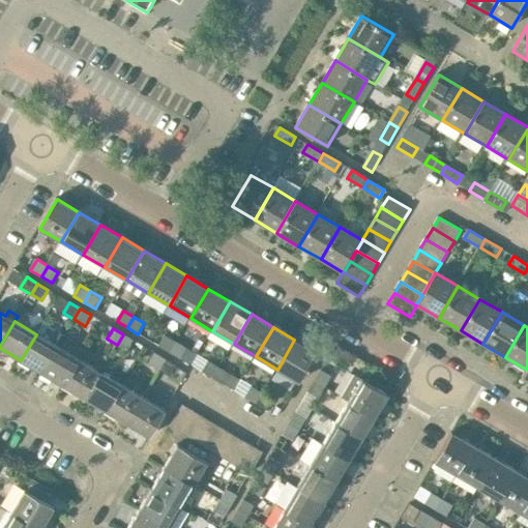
[(21,360),(42,374),(58,347),(36,334),(21,360)]
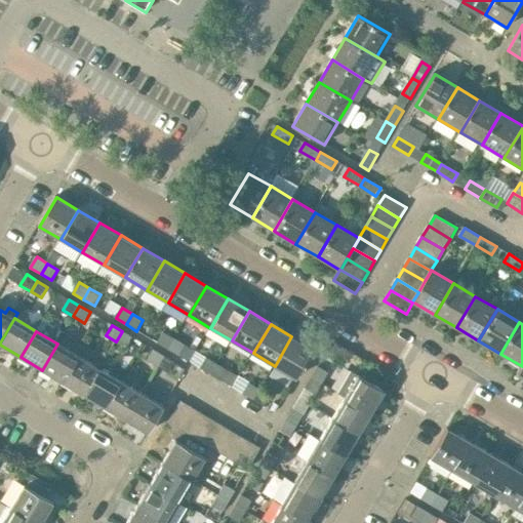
[(116,342),(126,348),(132,337),(122,331),(116,342)]
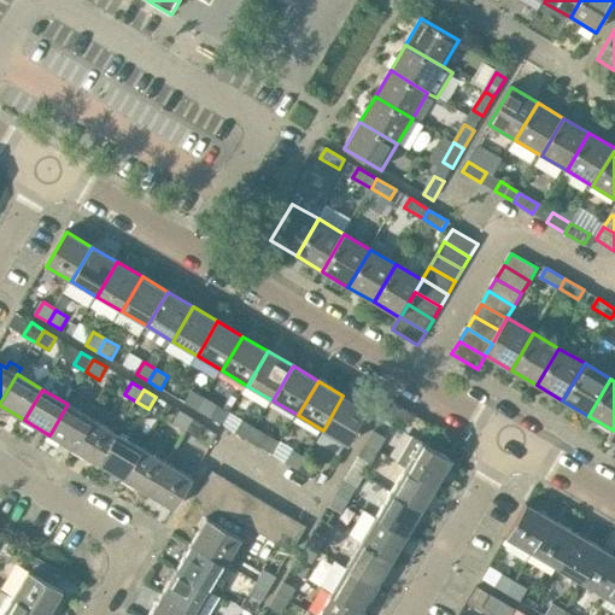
[(186,404),(198,411),(205,399),(193,392),(186,404)]
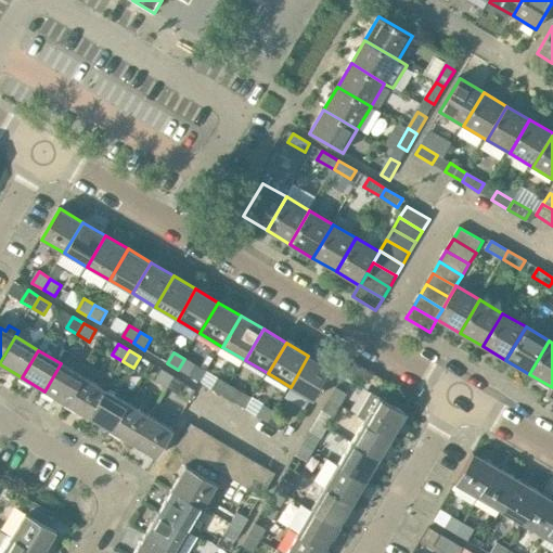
[(291,387),(313,400),(332,370),(308,356),(291,387)]
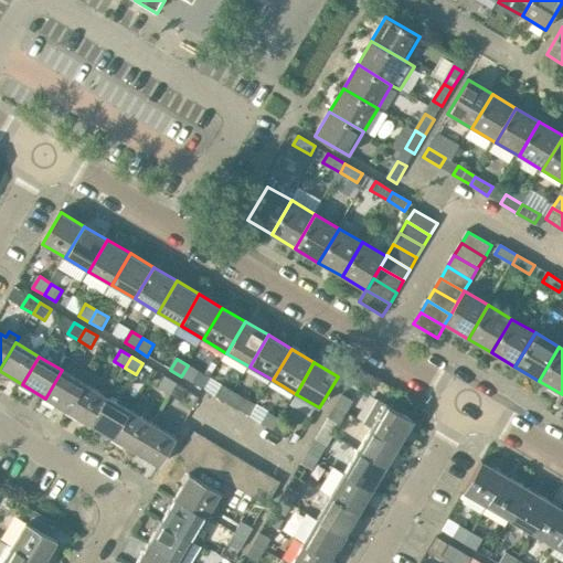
[(181,376),(193,383),(200,372),(188,365),(181,376)]
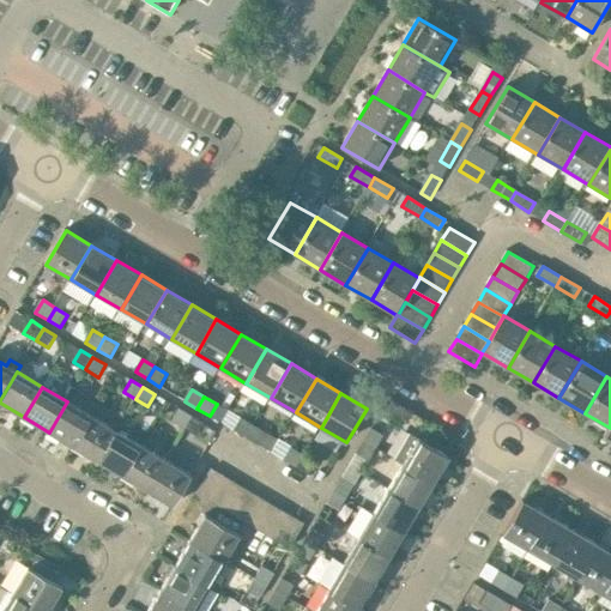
[(49,433),(73,447),(92,416),(67,401),(49,433)]
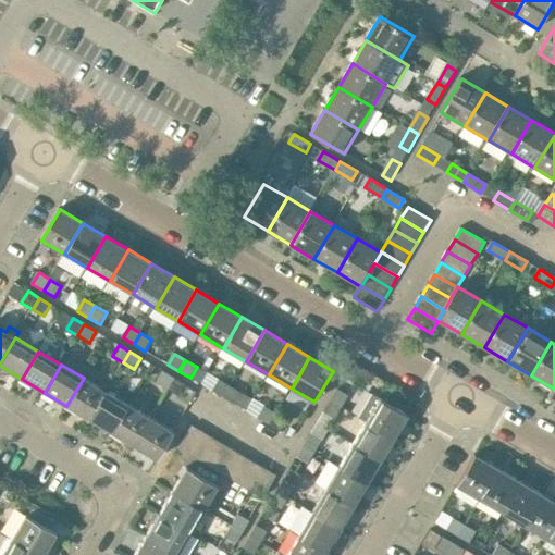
[(157,383),(169,390),(175,379),(163,371),(157,383)]
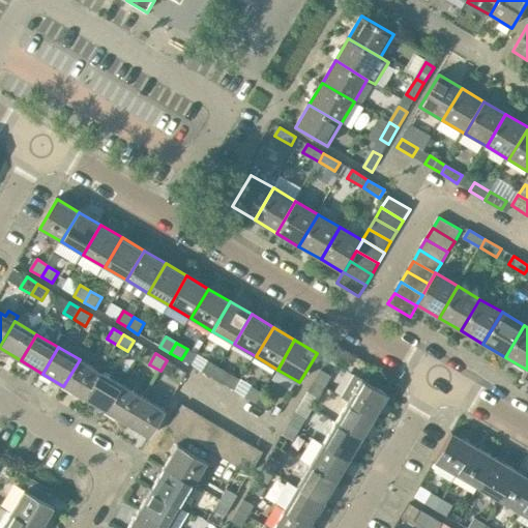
[(63,386),(85,399),(100,373),(80,359),(63,386)]
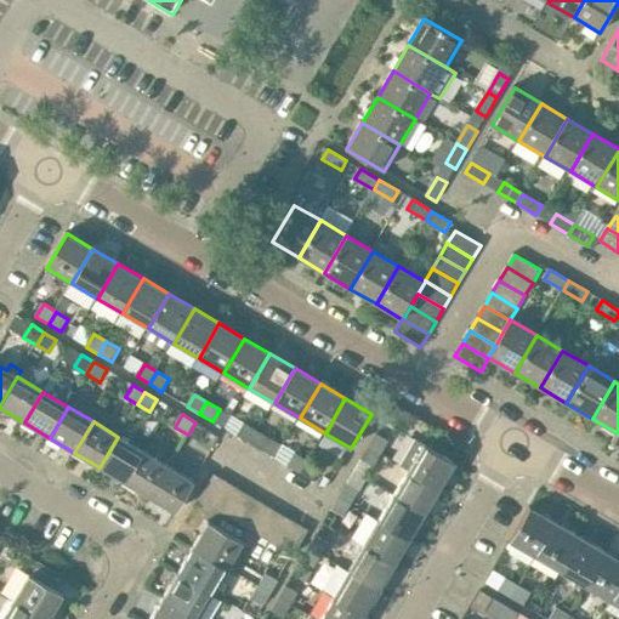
[(188,435),(200,442),(208,430),(196,422),(188,435)]
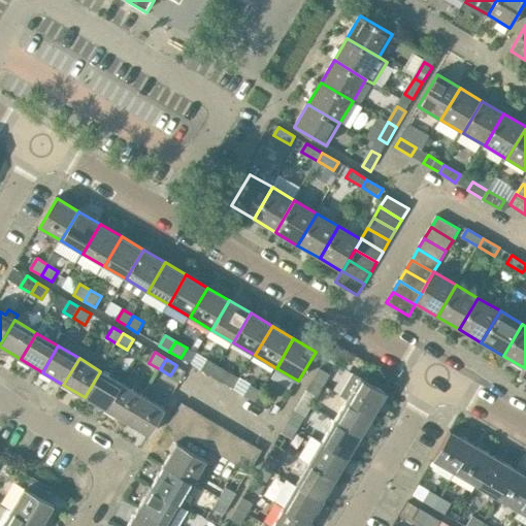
[(202,371),(212,377),(219,367),(208,361),(202,371)]
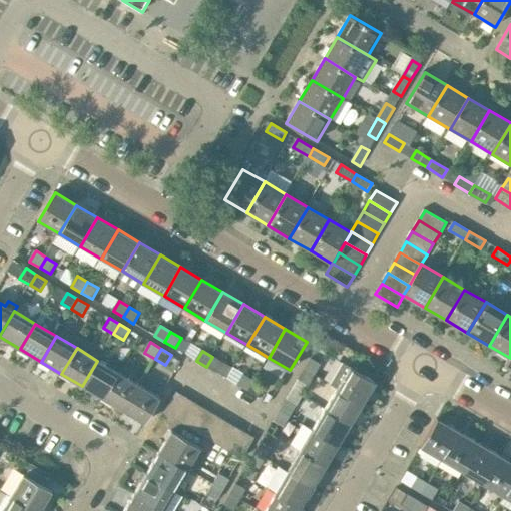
[(206,367),(216,373),(222,363),(212,357),(206,367)]
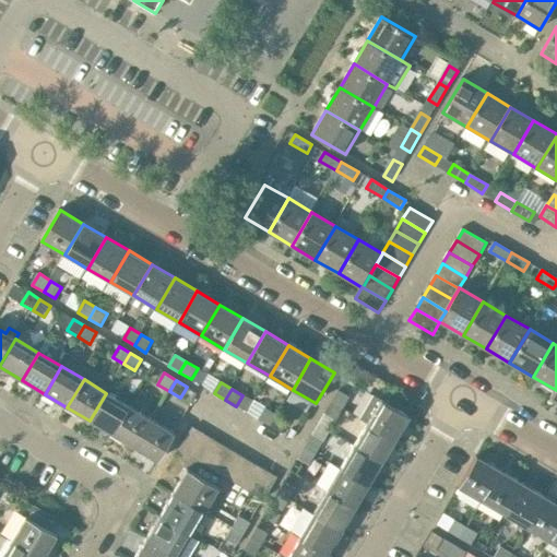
[(332,402),(344,410),(351,398),(339,391),(332,402)]
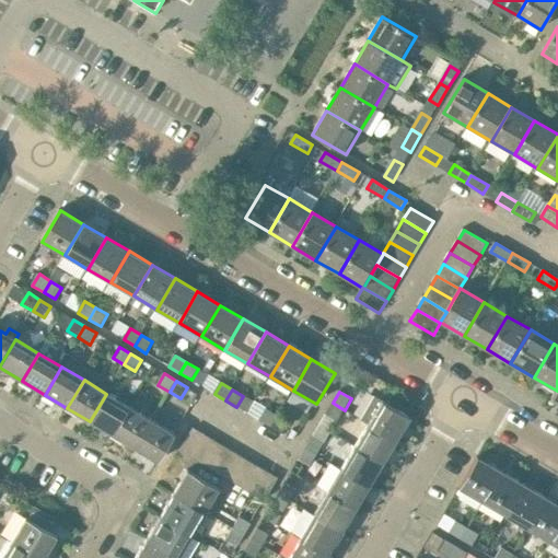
[(90,421),(113,436),(129,407),(106,394),(90,421)]
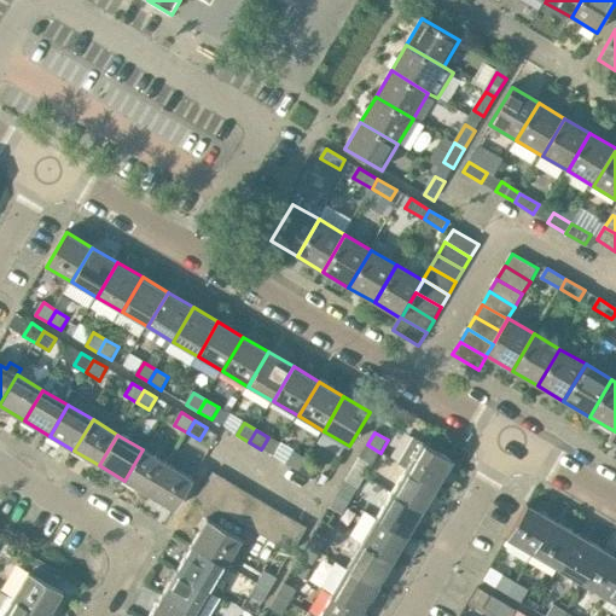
[(407,469),(439,487),(453,462),(414,437),(399,464),(407,469)]
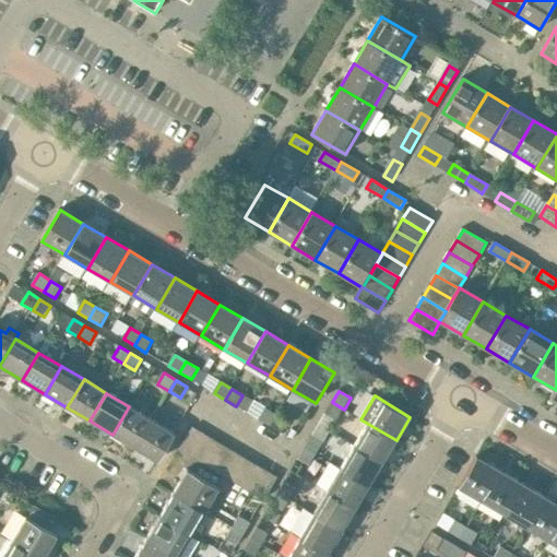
[(326,414),(338,421),(344,410),(332,402),(326,414)]
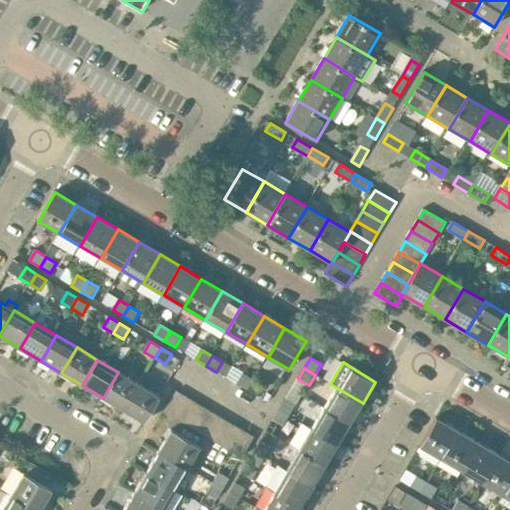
[(103,398),(124,410),(139,384),(118,372),(103,398)]
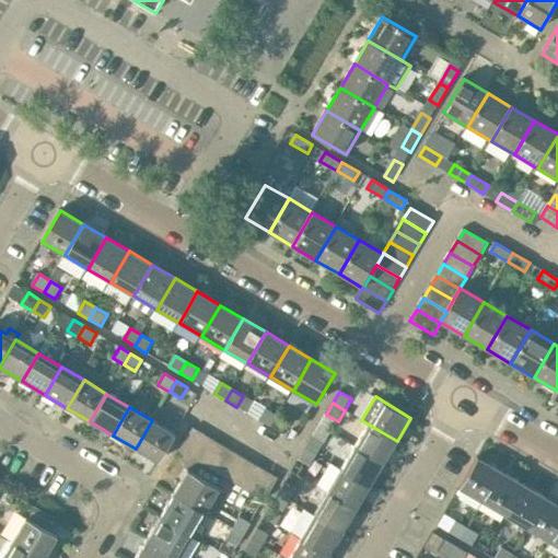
[(259,421),(270,428),(277,417),(266,409),(259,421)]
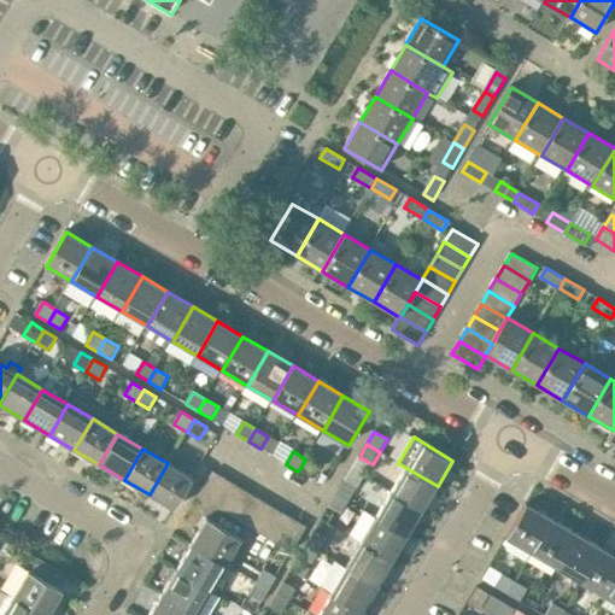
[(298,472),(311,479),(318,467),(305,460),(298,472)]
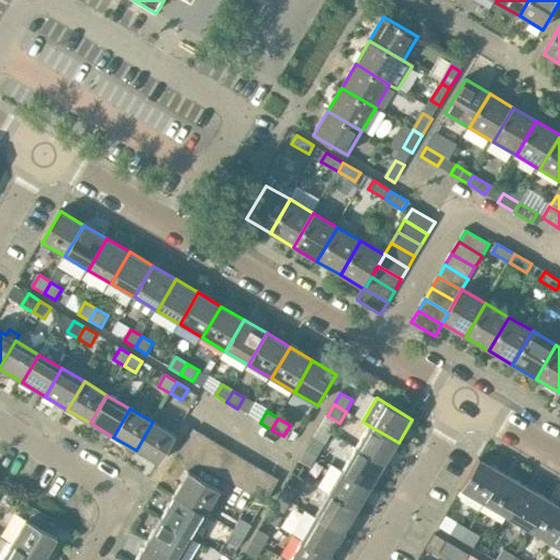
[(136,450),(159,463),(176,436),(153,422),(136,450)]
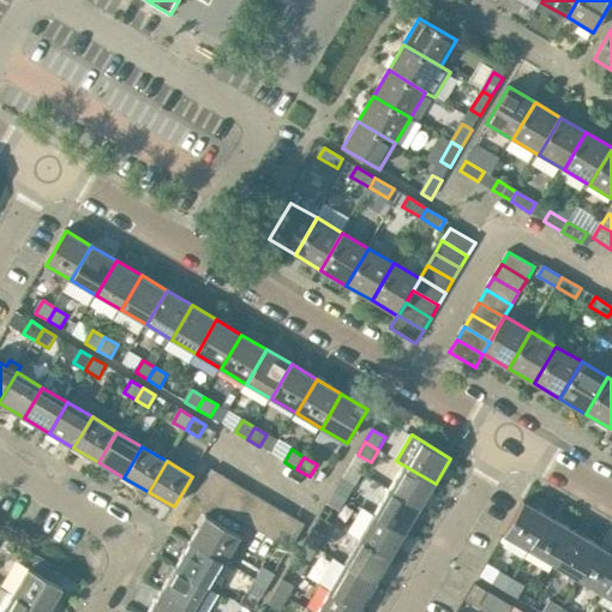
[(390,491),(420,509),(436,484),(405,466),(390,491)]
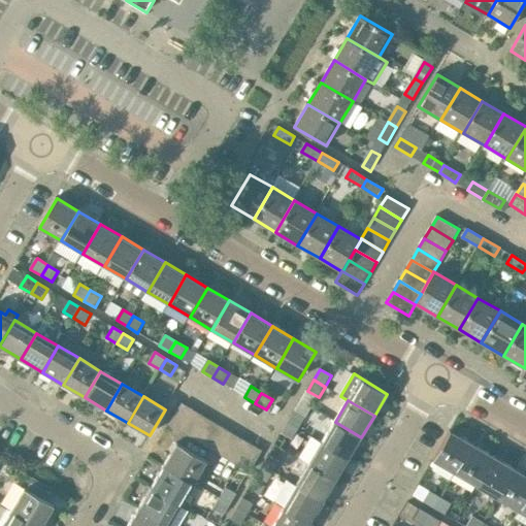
[(170,425),(181,431),(193,409),(183,403),(170,425)]
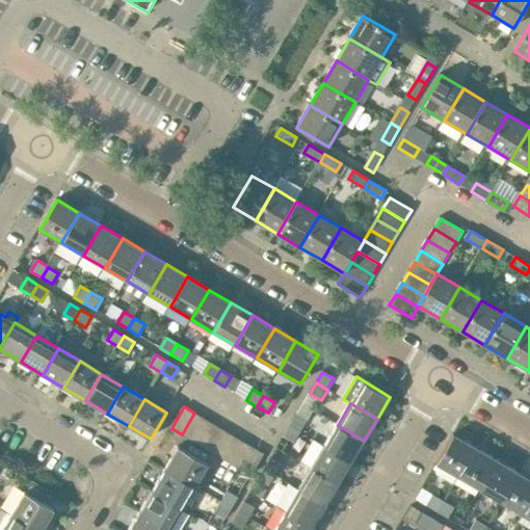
[(182,434),(191,441),(204,419),(194,413),(182,434)]
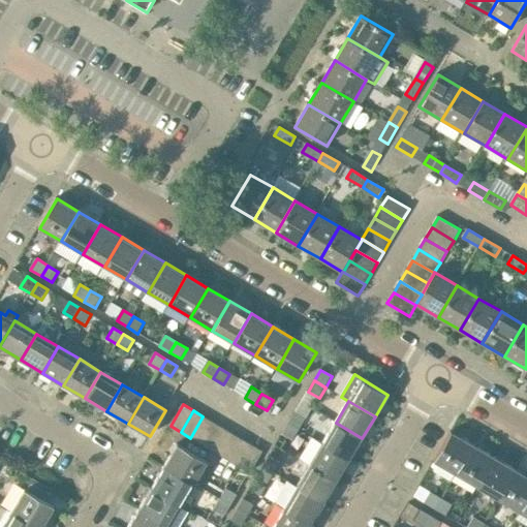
[(289,424),(300,430),(306,420),(296,413),(289,424)]
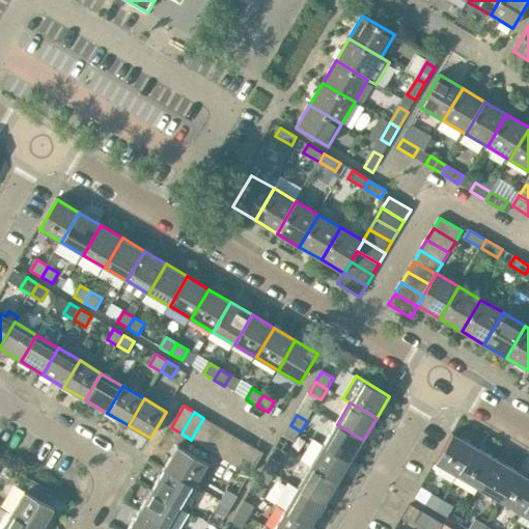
[(191,440),(201,445),(214,424),(203,418),(191,440)]
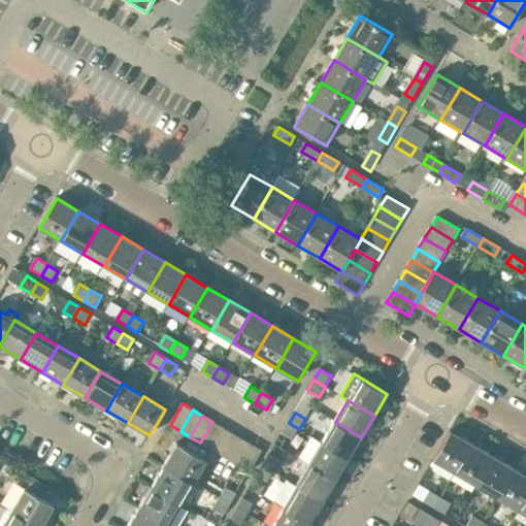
[(200,442),(209,449),(222,427),(212,422),(200,442)]
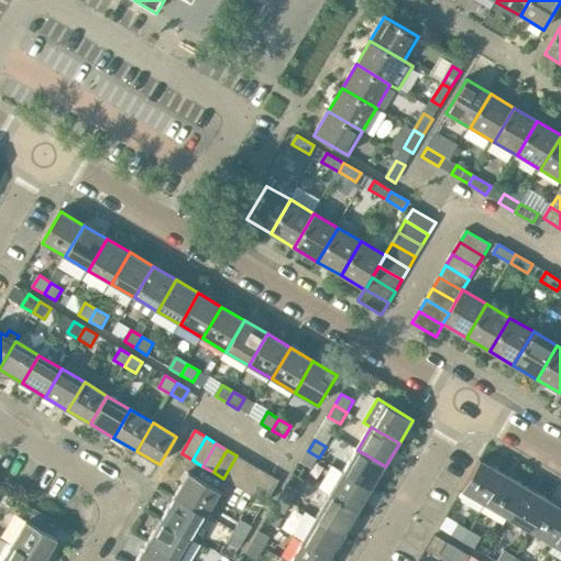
[(343,473),(372,490),(385,466),(358,450),(343,473)]
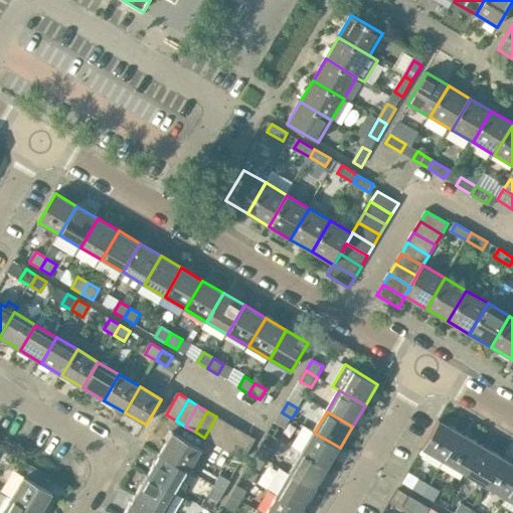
[(275,422),(286,429),(292,418),(282,412),(275,422)]
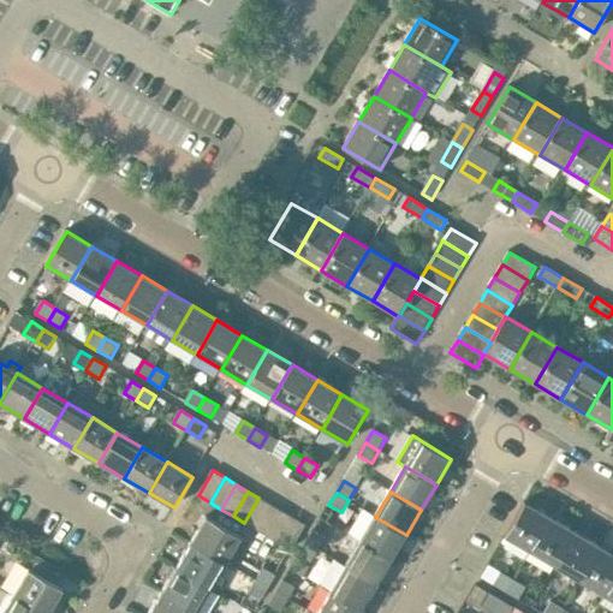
[(244,523),(256,530),(271,505),(259,498),(244,523)]
